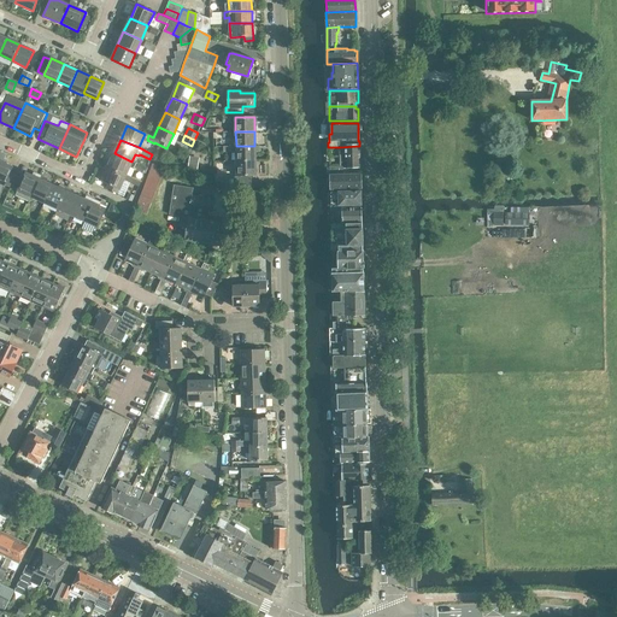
[(254,146),(236,146),(223,147),(223,152),(236,152),(236,160),(256,160),(254,146)]
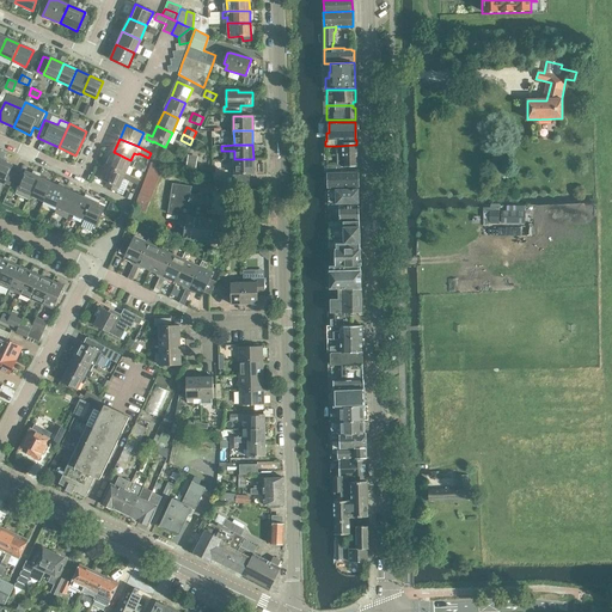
[(329,173),(340,173),(340,167),(357,167),(356,145),(337,146),(337,165),(329,165),(328,165),(328,173),(329,173)]
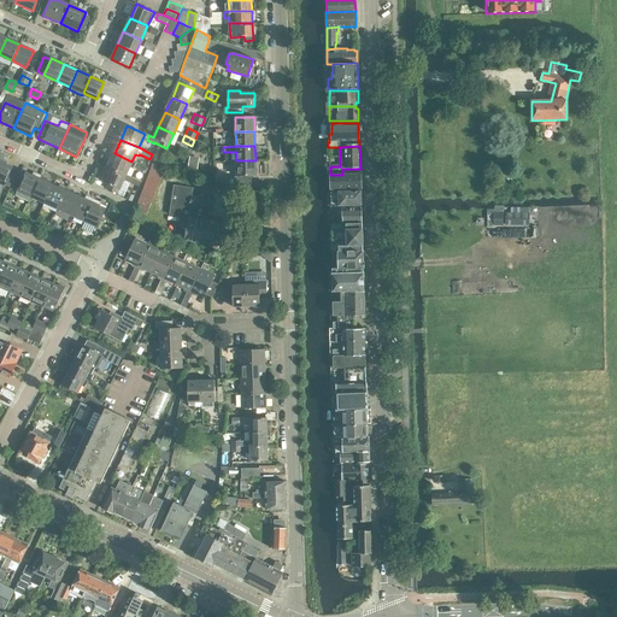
[(11,187),(16,176),(10,172),(12,168),(3,163),(6,154),(3,152),(0,157),(0,182),(4,184),(11,187)]
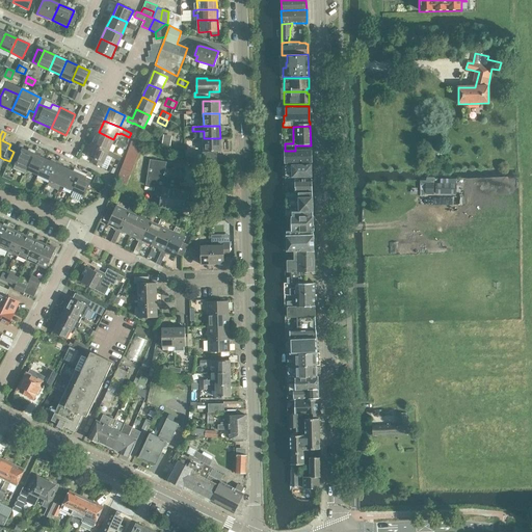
[(108,151),(113,139),(99,132),(94,144),(108,151)]
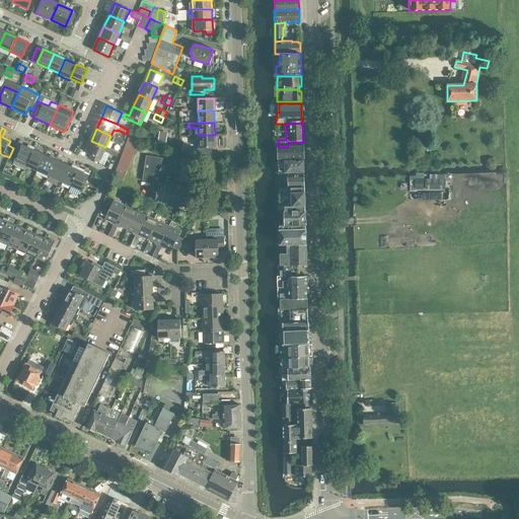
[(165,143),(166,134),(158,132),(157,142),(165,143)]
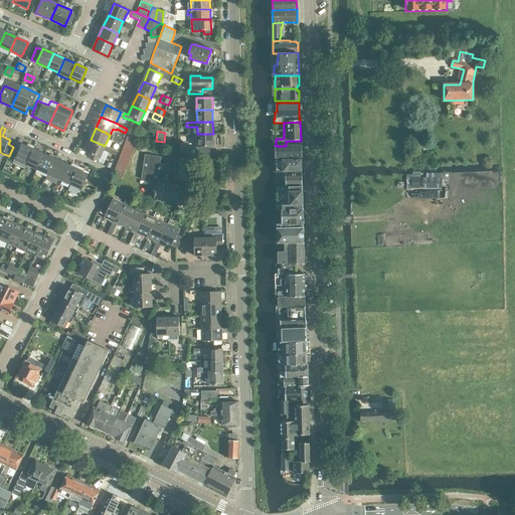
[(213,146),(213,134),(197,134),(186,134),(186,140),(197,140),(195,142),(195,145),(197,147),(213,146)]
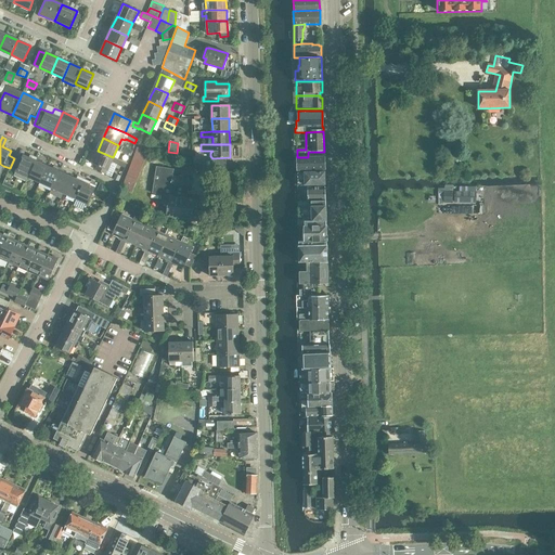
[(129,156),(132,151),(121,146),(119,152),(129,156)]
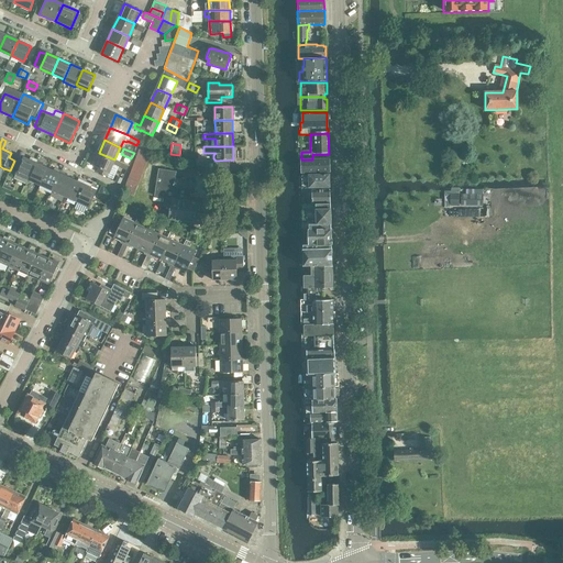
[(134,196),(150,154),(140,150),(127,184),(123,192),(134,196)]
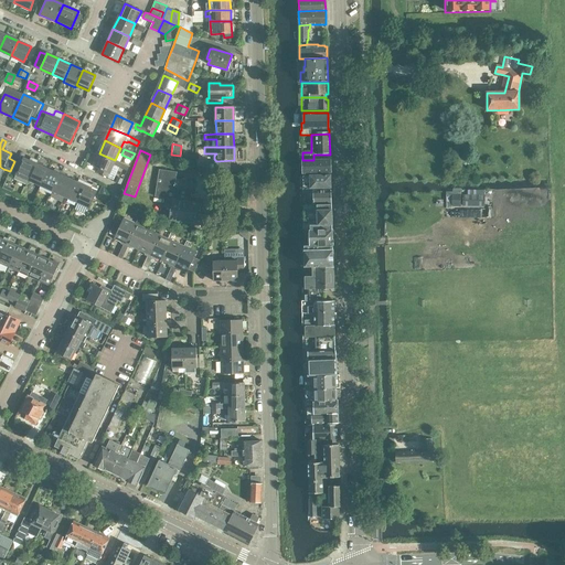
[(129,166),(115,160),(99,153),(94,166),(109,173),(114,164),(127,171),(129,166)]
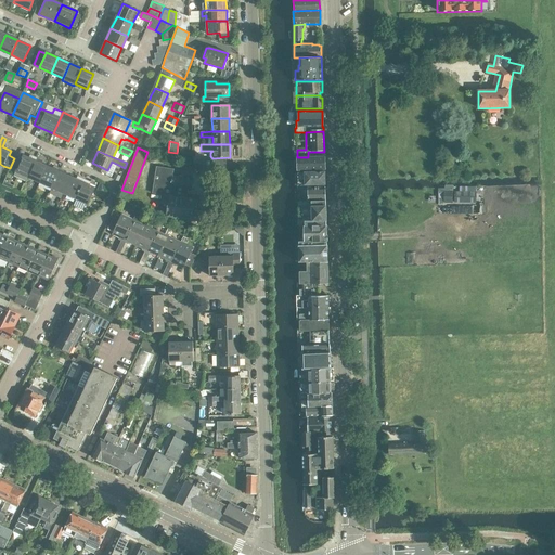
[(31,159),(23,156),(21,160),(14,158),(10,168),(15,171),(13,176),(26,181),(27,177),(36,157),(33,156),(31,159)]
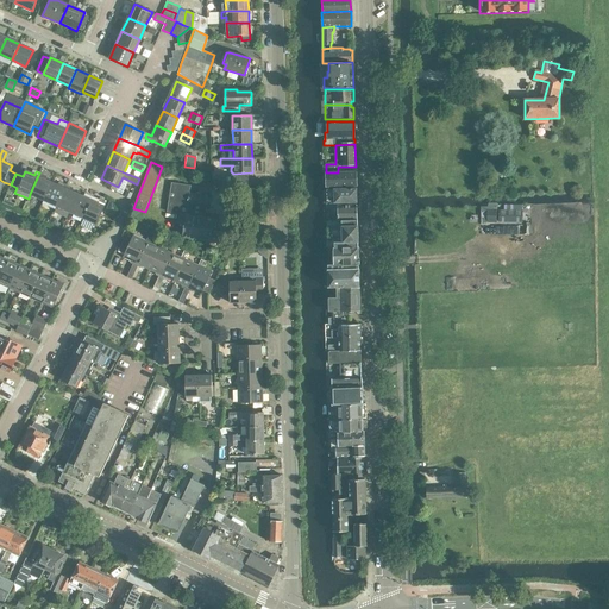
[(43,200),(51,182),(42,179),(43,175),(39,173),(30,194),(43,200)]
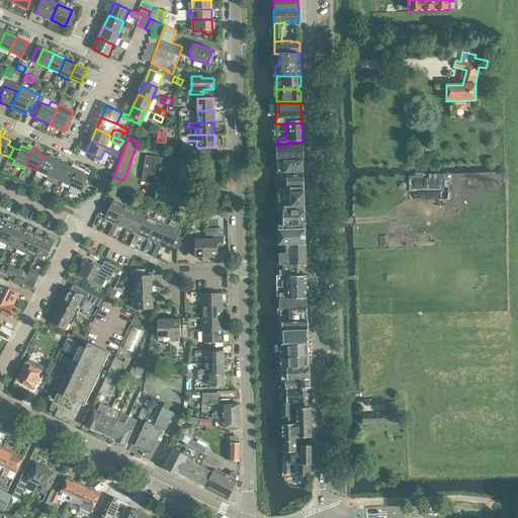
[(279,161),(283,161),(304,161),(304,158),(303,147),(287,147),(278,147),(277,147),(277,161),(279,161)]
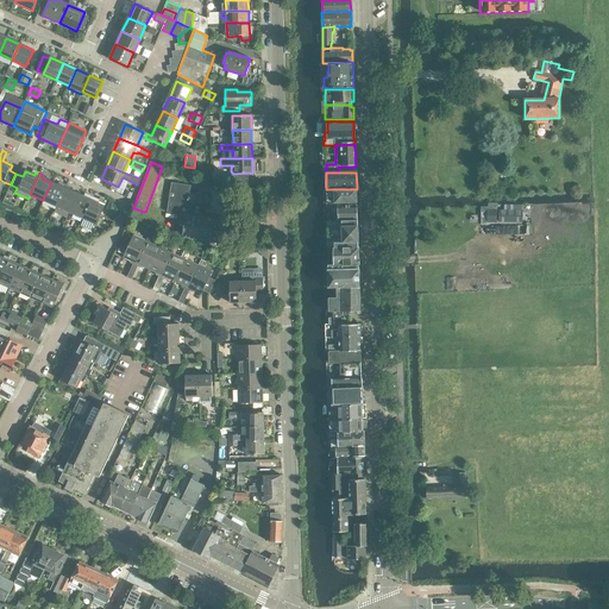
[(61,187),(51,182),(43,200),(56,206),(66,184),(62,183),(61,187)]
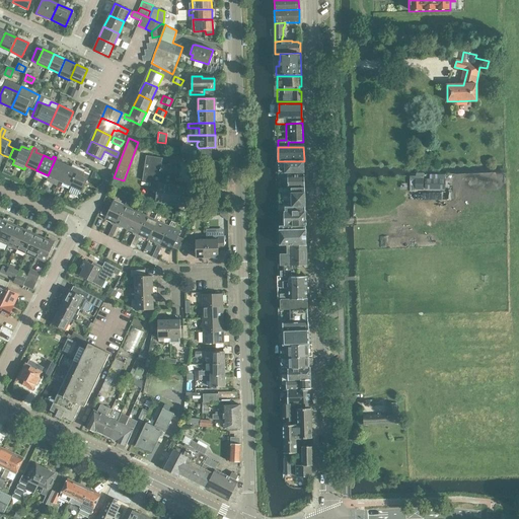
[(175,186),(177,167),(162,165),(162,158),(147,156),(143,181),(175,186)]
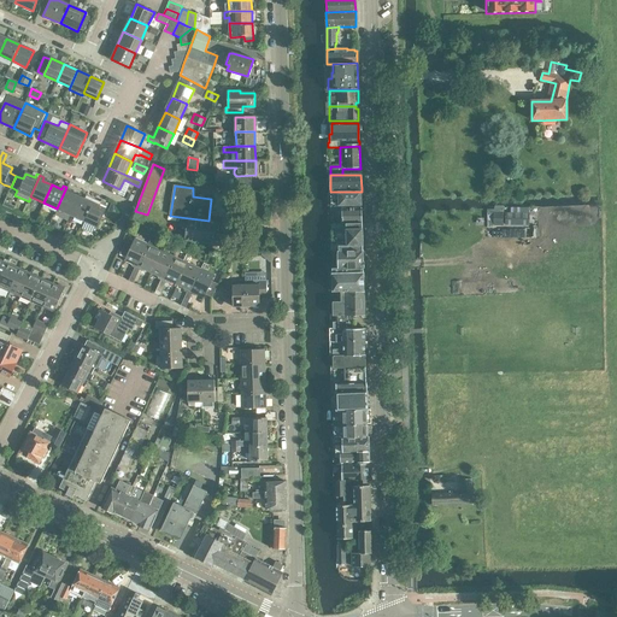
[(70,215),(78,197),(69,193),(70,189),(66,187),(57,209),(70,215)]
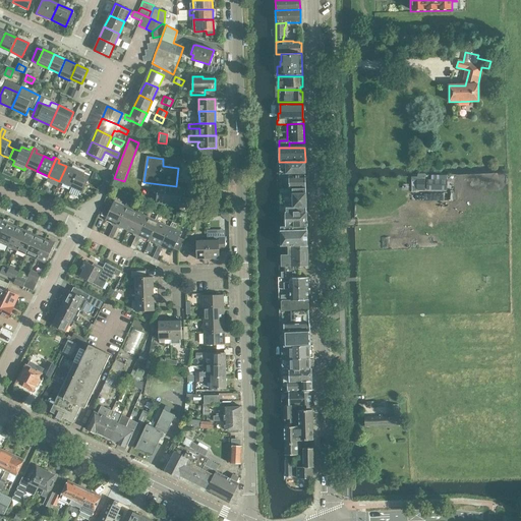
[(305,175),(305,162),(285,162),(285,165),(282,165),(282,170),(281,170),(282,176),(286,176),(286,178),(289,178),(289,175),(305,175)]
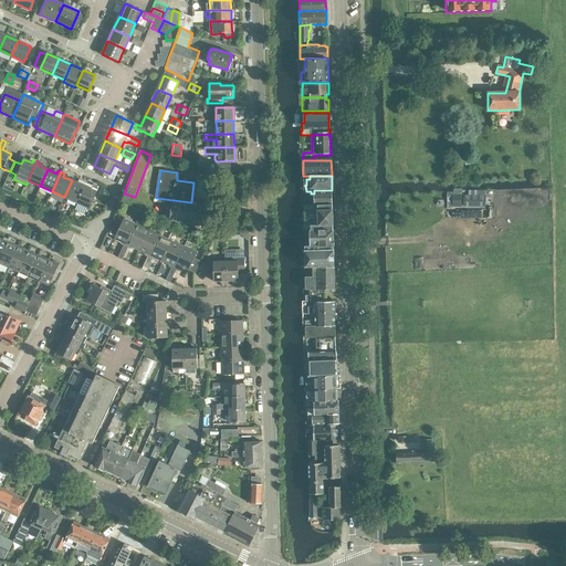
[(81,185),(72,180),(64,197),(76,202),(85,182),(82,181),(81,185)]
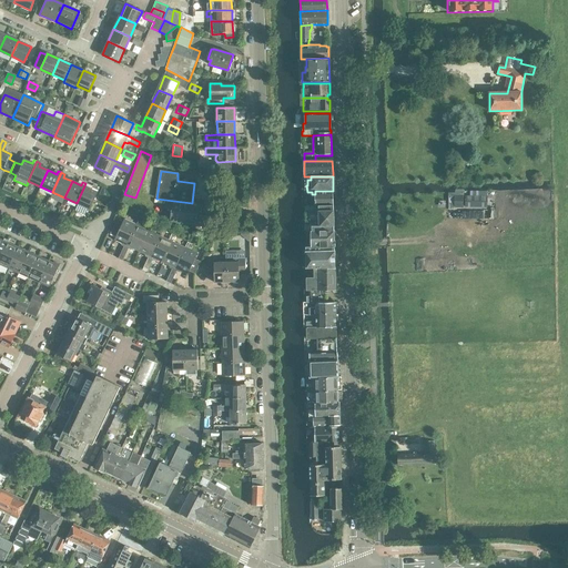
[(90,209),(97,192),(88,189),(89,185),(85,183),(77,203),(90,209)]
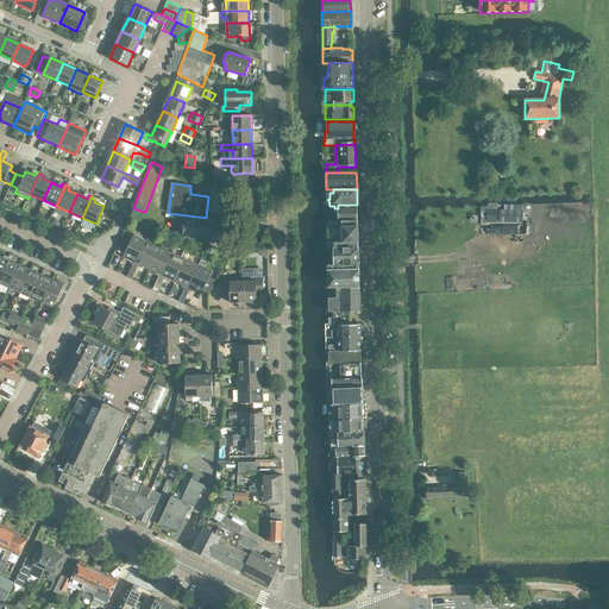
[(106,209),(117,214),(113,200),(111,200),(106,209)]
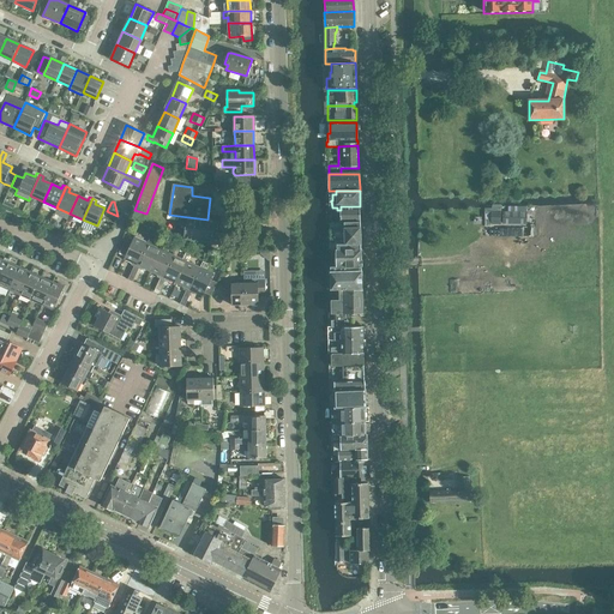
[(500,226),(500,211),(499,211),(499,205),(495,205),(495,211),(493,211),(493,209),(486,209),(486,226),(493,226),(497,226),(500,226)]
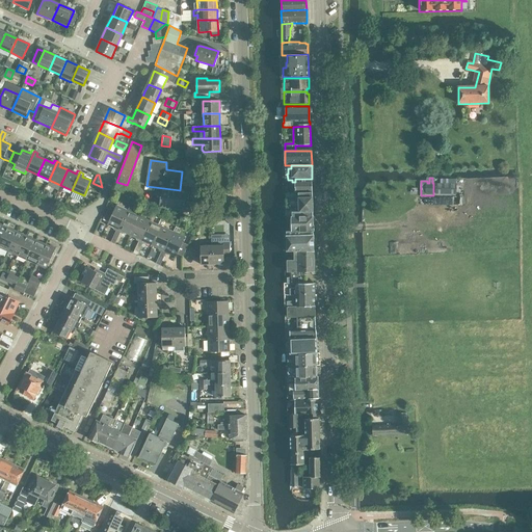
[(288,197),(313,197),(312,180),(295,180),(295,186),(291,186),(291,190),(289,190),(289,193),(288,193),(286,193),(286,197),(288,197)]
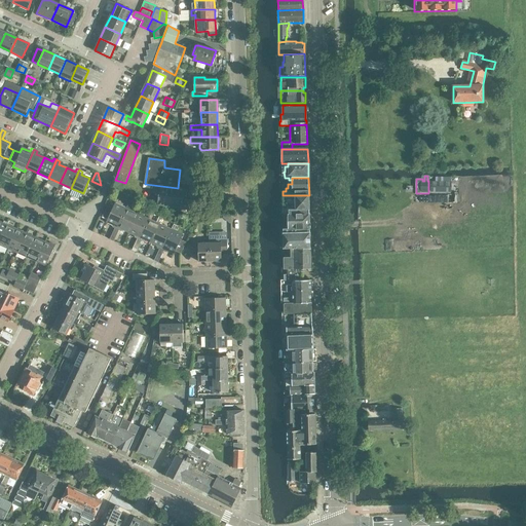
[(451,193),(451,183),(430,183),(430,193),(451,193)]
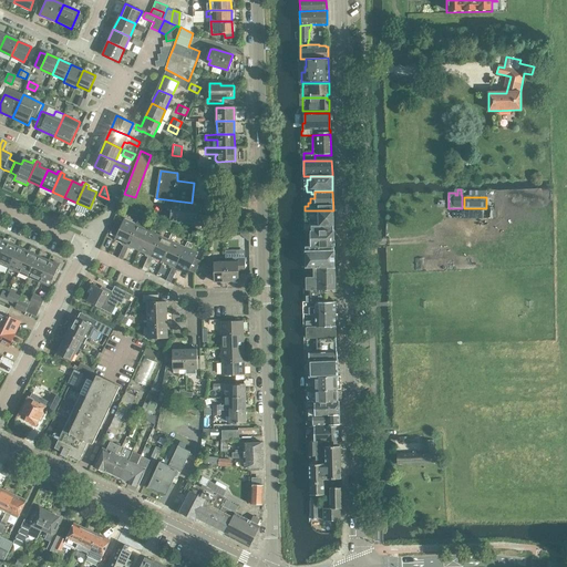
[(212,227),(214,205),(192,203),(156,198),(155,204),(166,205),(165,214),(164,220),(172,222),(212,227)]
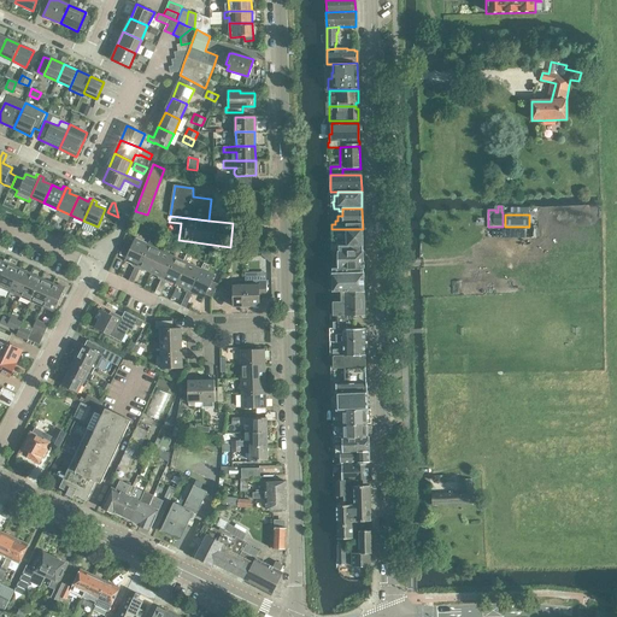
[(334,250),(363,250),(363,229),(334,229),(331,229),(331,251),(334,250)]
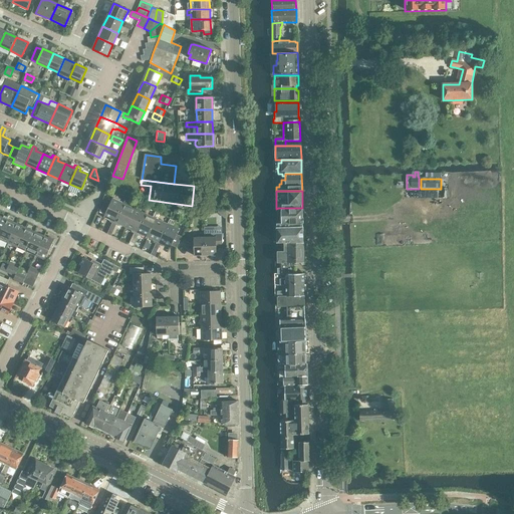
[(123,204),(112,198),(110,203),(104,201),(99,212),(105,214),(103,217),(112,221),(114,222),(123,204)]
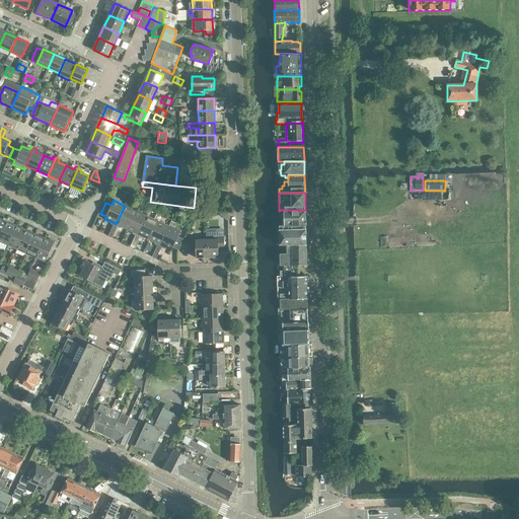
[(127,229),(136,211),(125,206),(116,224),(118,225),(127,229)]
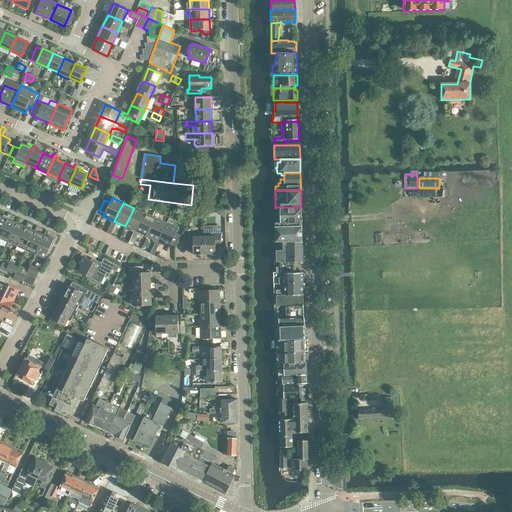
[(278,225),(301,224),(301,207),(277,207),(275,208),(276,225),(278,225)]
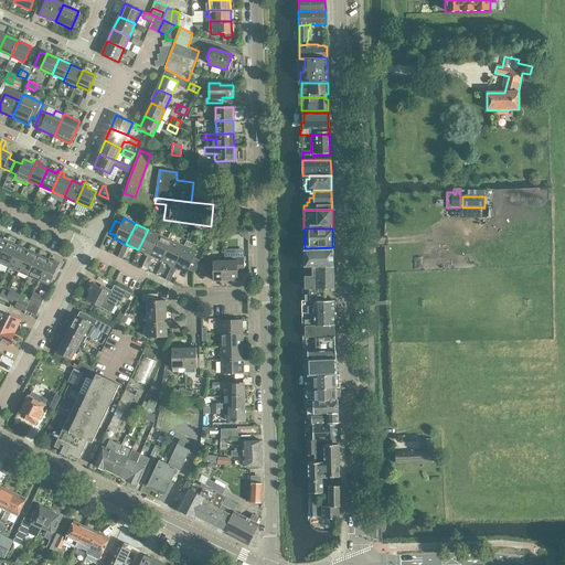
[(150,256),(160,235),(148,230),(138,249),(148,255),(150,256)]
